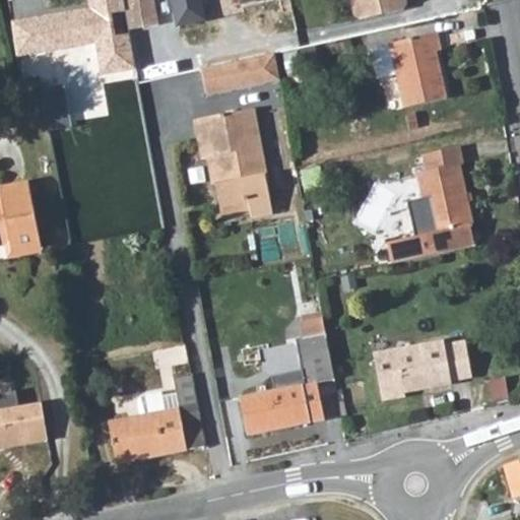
[(84,0),(88,16),(13,30),(20,65),(94,52),(101,84),(136,77),(130,43),(120,45),(116,20),(125,18),(121,0),(84,0)]
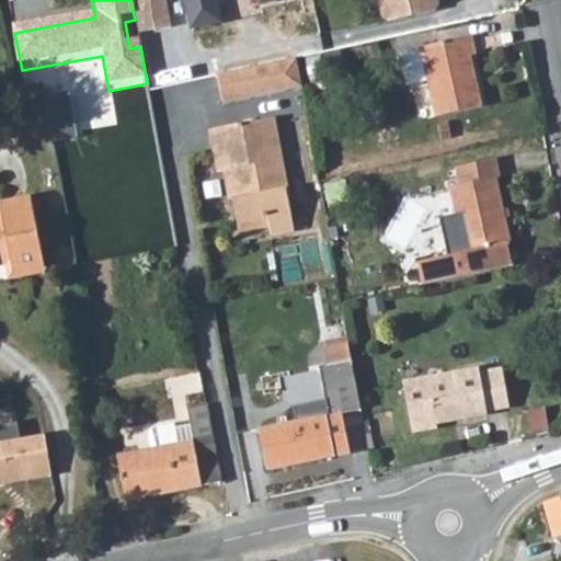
[(136,0),(142,33),(173,27),(168,0),(136,0)]
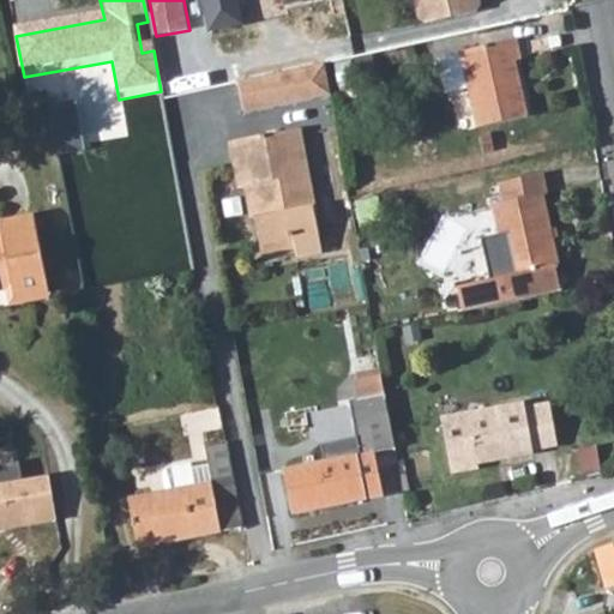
[(208,0),(214,28),(283,12),(281,6),(305,0),(208,0)]
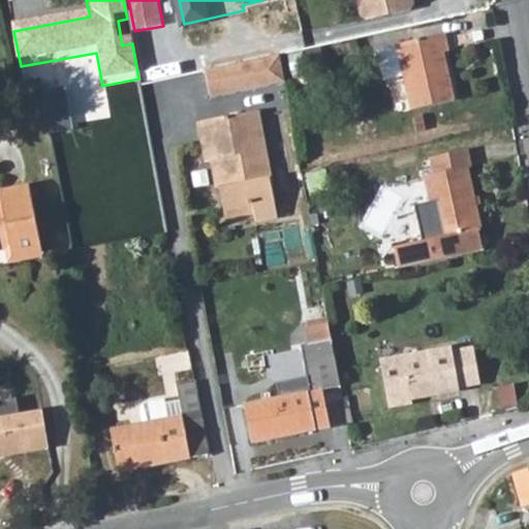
[(358,0),(363,19),(367,21),(410,11),(414,6),(413,0),(358,0)]
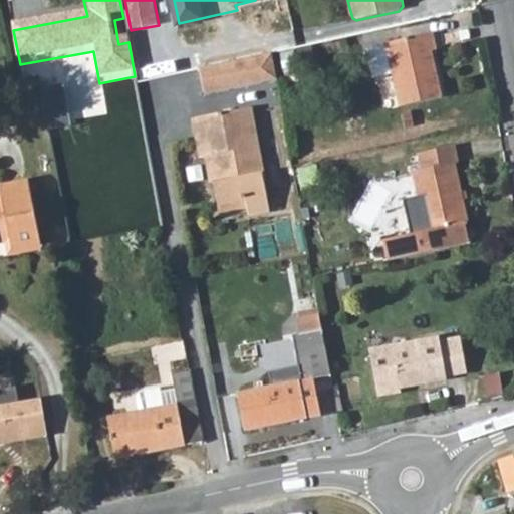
[(436,50),(432,33),(384,44),(400,106),(442,97),(431,51),(436,50)]
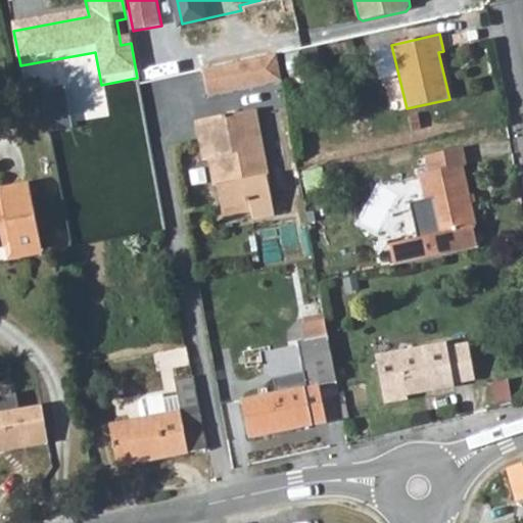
[(201,70),(207,99),(282,84),(277,55),(201,70)]
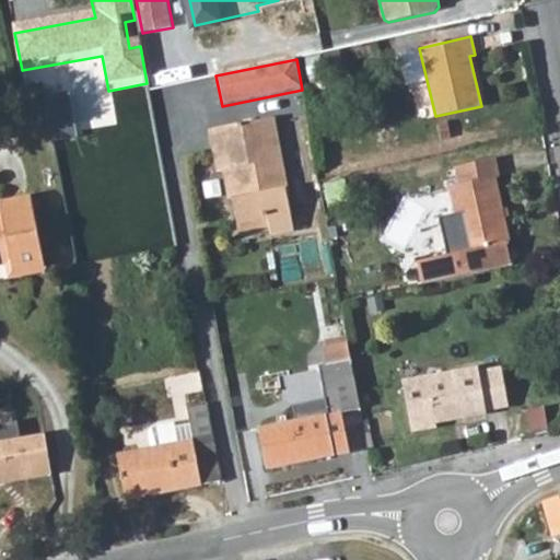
[(230,199),(235,223),(265,218),(267,228),(269,234),(292,230),(269,120),(209,132),(218,174),(230,172),(235,199),(230,199)]
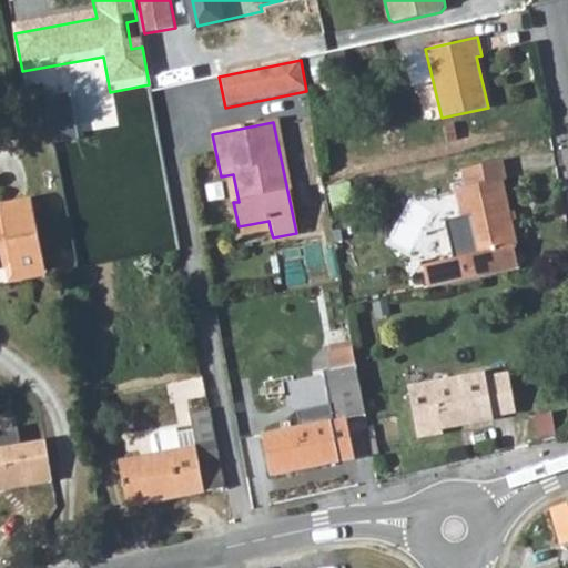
[(478,277),(518,269),(515,247),(517,245),(504,180),(506,180),(501,160),(459,170),(464,188),(454,190),(464,235),(468,235),(478,277)]
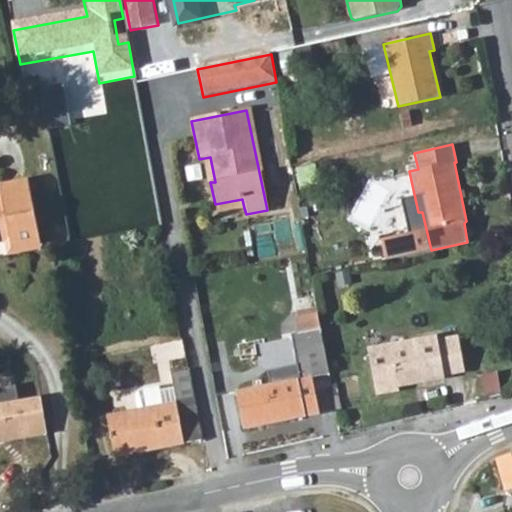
[(41,248),(26,180),(0,185),(0,191),(1,198),(0,198),(0,241),(5,241),(8,254),(41,248)]
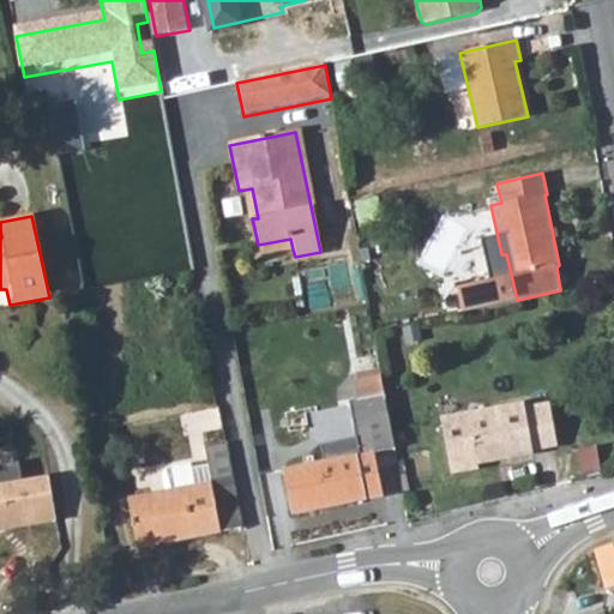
[(290,239),(258,245),(260,256),(293,250),(290,239)]
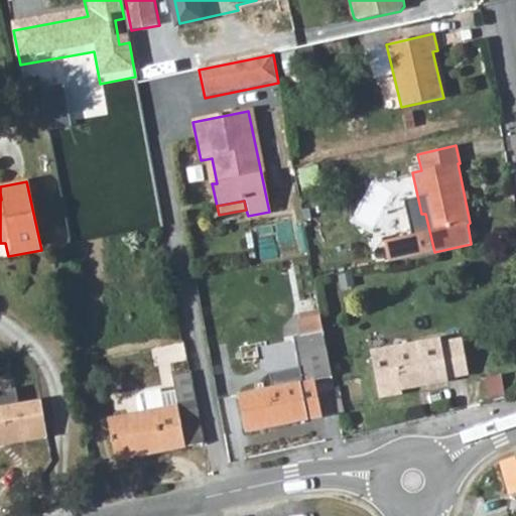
[(312,380),(331,376),(318,309),(300,312),(301,317),(298,318),(301,336),(292,338),(298,368),(268,374),(271,388),(239,394),(246,430),(319,416),(312,380)]
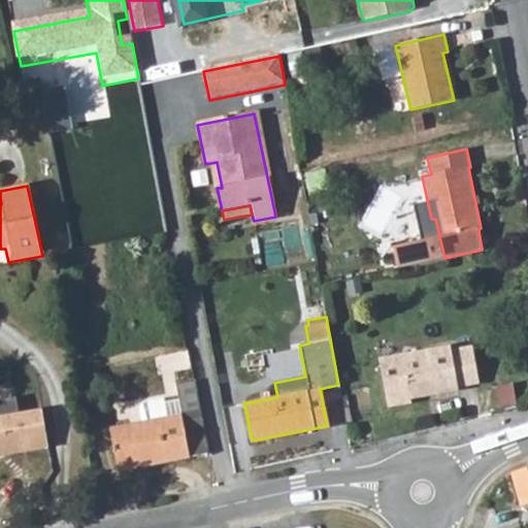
[(451,350),(450,347),(380,359),(388,405),(409,401),(408,397),(458,389),(458,386),(480,383),(473,345),(451,350)]
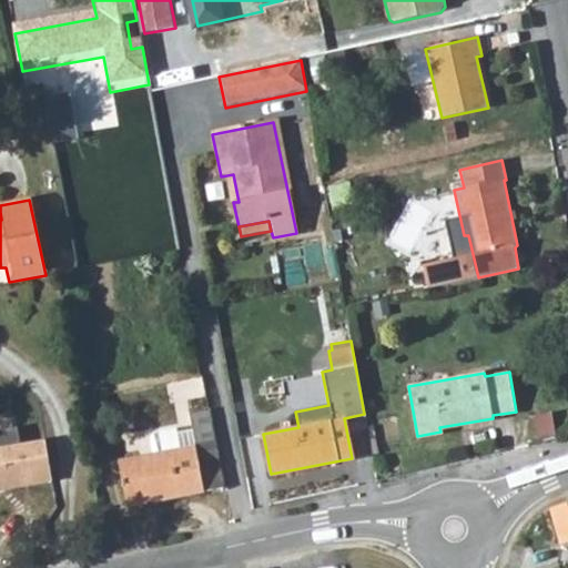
[(127,507),(225,487),(224,485),(209,411),(189,414),(192,433),(195,448),(181,450),(178,435),(178,433),(155,436),(151,443),(153,456),(118,463),(127,507)]
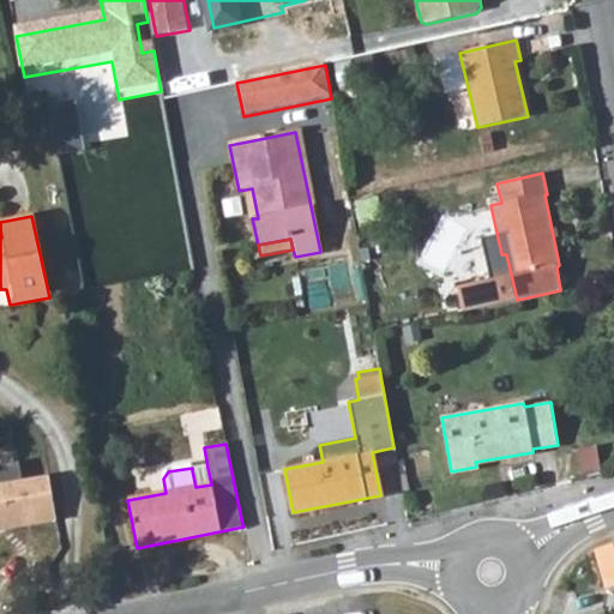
[(581,473),(588,471),(599,468),(594,449),(576,452),(581,473)]
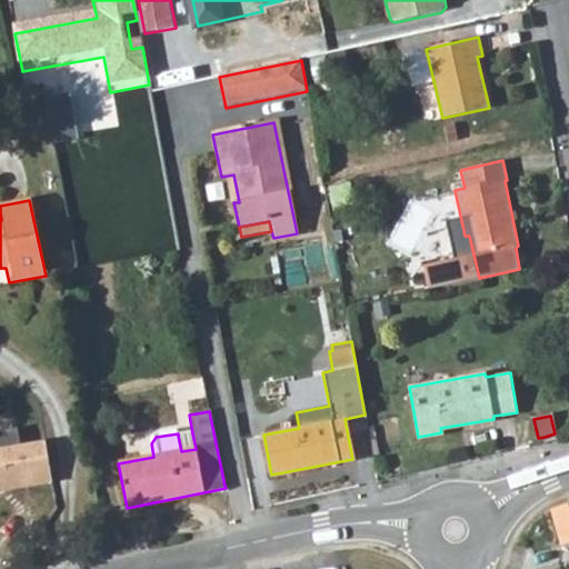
[(0,428),(0,442),(23,441),(22,427),(0,428)]
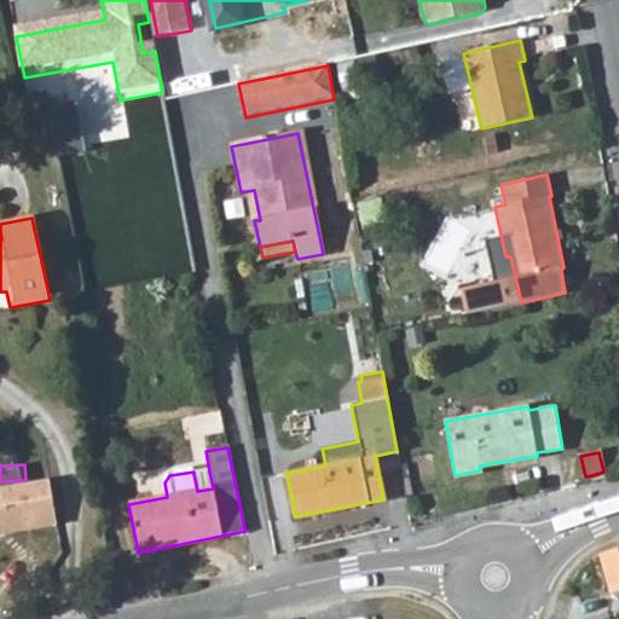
[(209,472),(194,474),(197,491),(213,489),(209,472)]
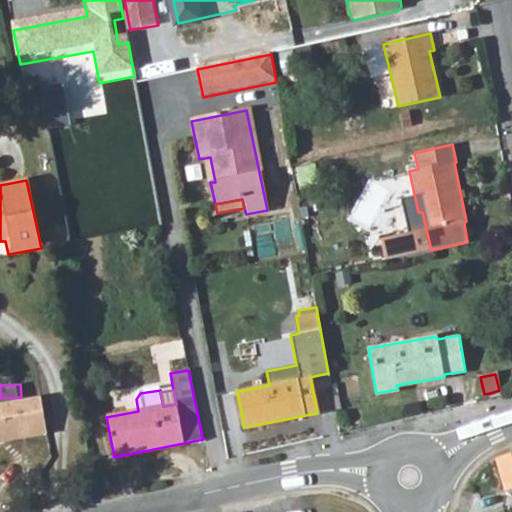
[(490,393),(492,400),(505,397),(503,390),(499,390),(490,393)]
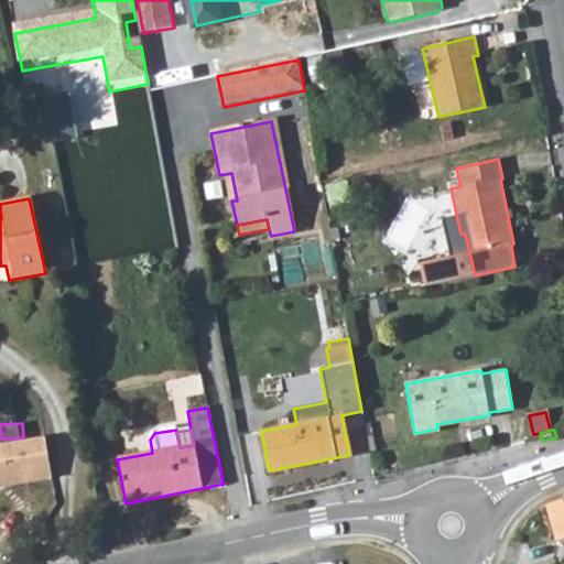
[(0,487),(54,477),(46,436),(0,443),(0,487)]
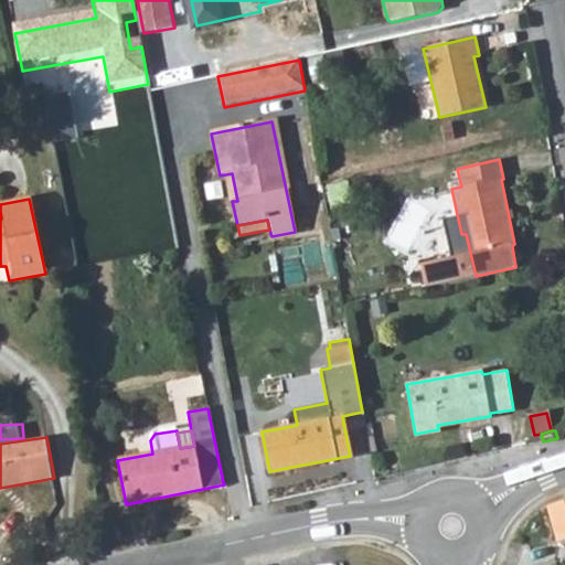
[(564,501),(547,507),(557,542),(564,540),(564,501)]
